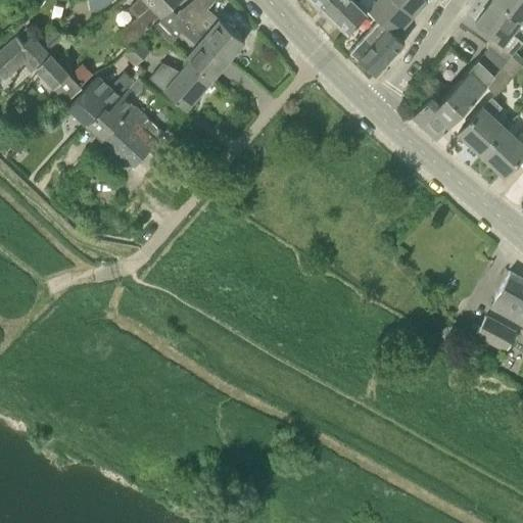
[(136,0),(128,7),(137,16),(115,37),(127,48),(176,0),(136,0)]
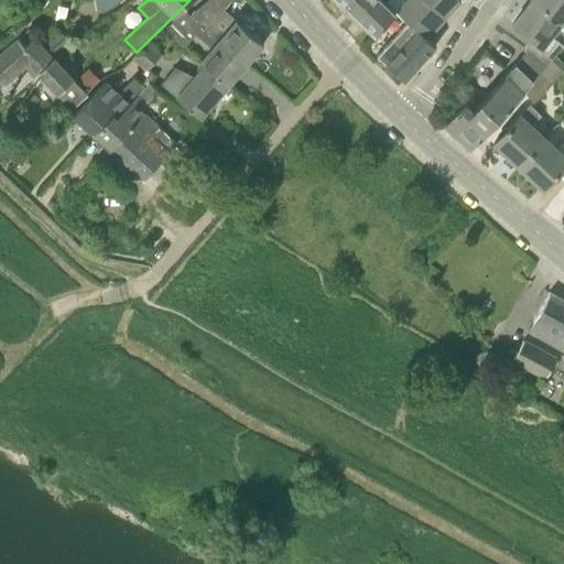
[(191,14),(247,64),(264,43),(237,20),(236,21),(223,10),(230,0),(207,0),(197,9),(191,14)]
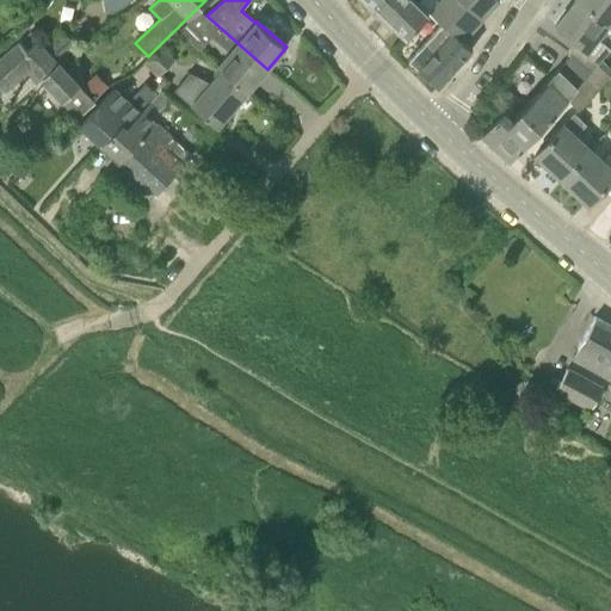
[(427,11),(427,12),(414,0),(369,0),(406,36),(430,12),(427,11)]
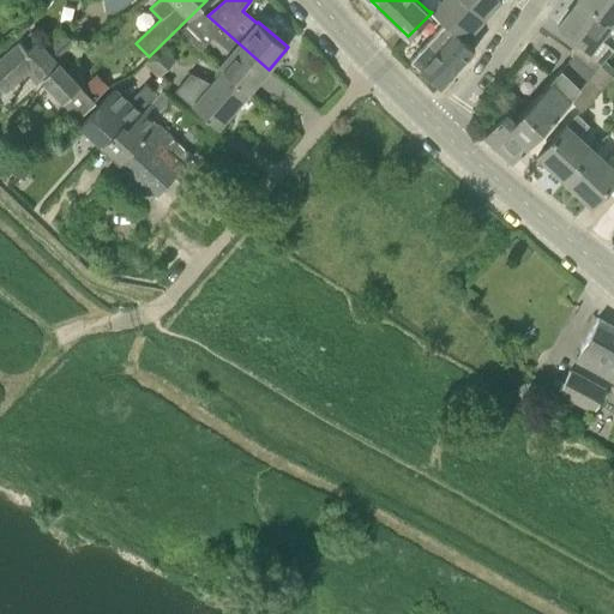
[(464,40),(483,19),(461,0),(439,0),(429,11),(432,12),(444,23),(451,29),(452,28),(464,40)]
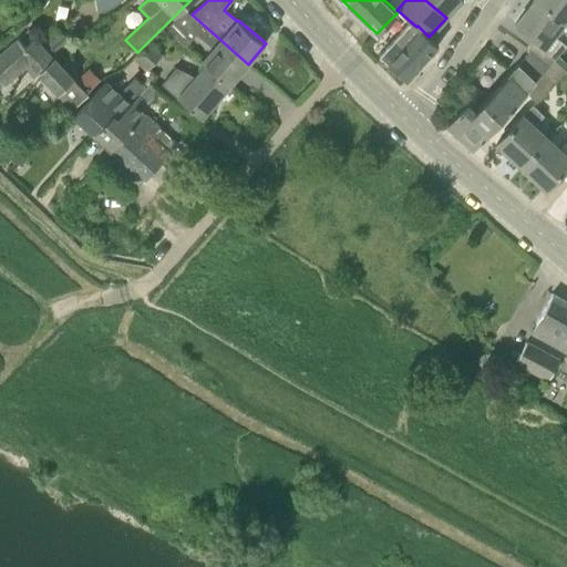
[(425,0),(446,18),(462,0),(425,0)]
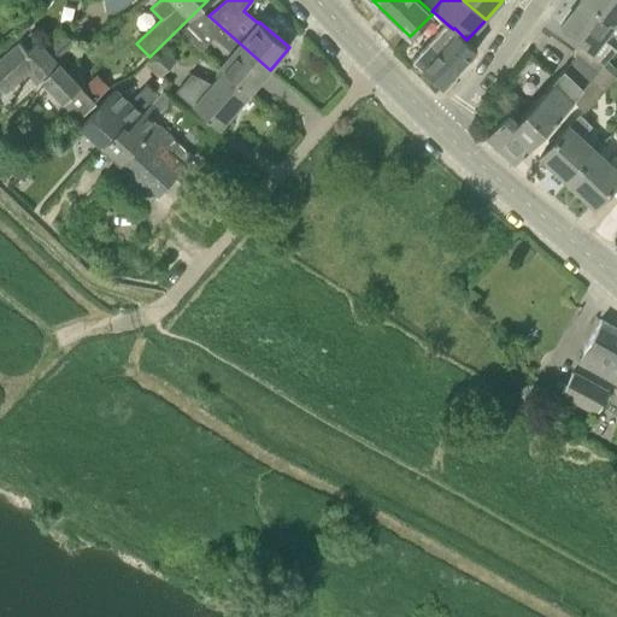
[(599,74),(610,63),(607,62),(613,53),(611,50),(612,48),(603,40),(615,27),(581,0),(560,28),(582,43),(574,54),(579,57),(599,74)]
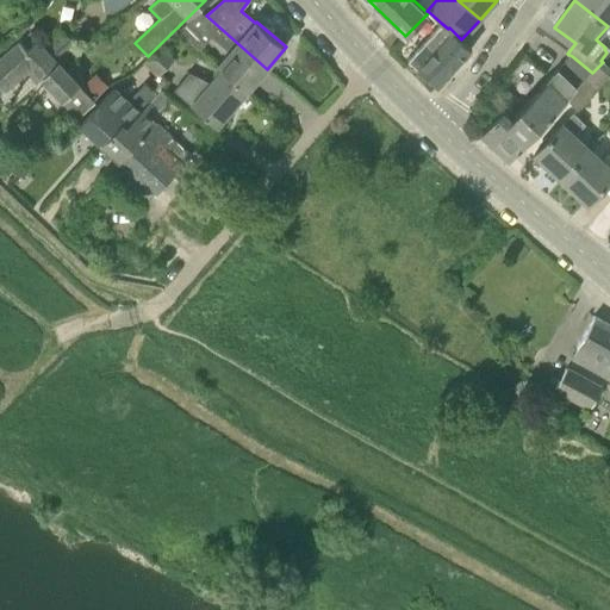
[(609,0),(574,0),(608,26),(609,25),(609,0)]
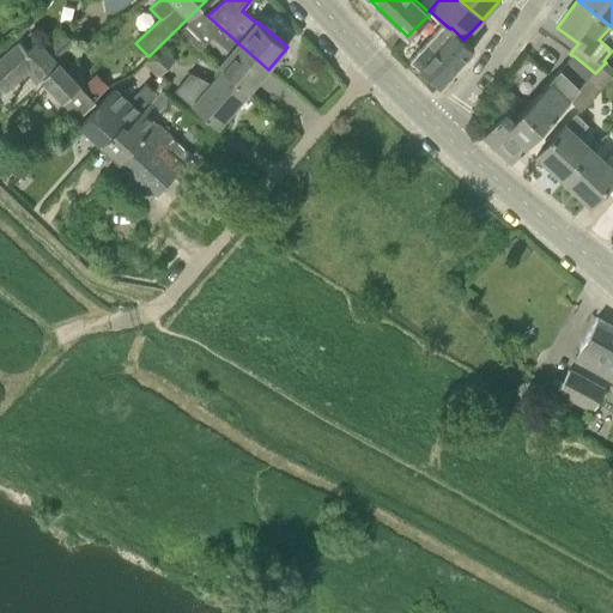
[(249,92),(268,70),(207,16),(202,12),(178,30),(222,68),(249,92)]
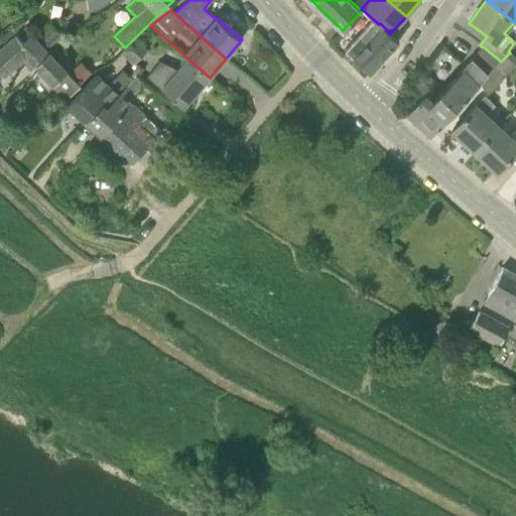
[(379,24),(373,19),(345,49),(369,73),(398,41),(390,33),(380,23),(379,24)]
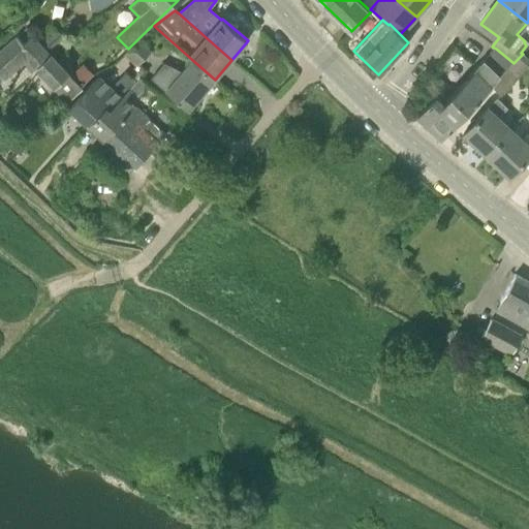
[(51,52),(50,53),(33,35),(24,43),(17,36),(0,49),(0,74),(4,80),(23,63),(30,70),(32,73),(35,68),(54,88),(65,100),(69,96),(81,87),(69,74),(69,73),(51,52)]
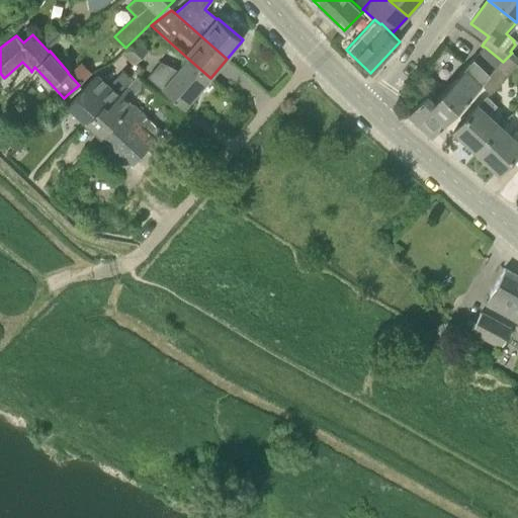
[(133,62),(136,63),(148,51),(136,38),(122,52),(133,62)]
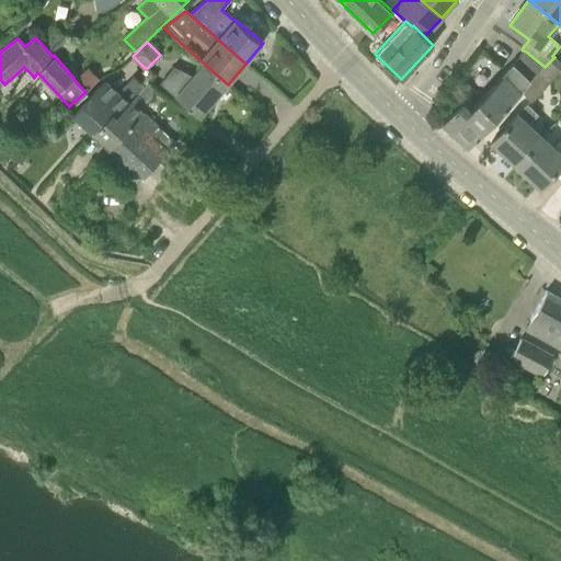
[(496,118),(522,92),(545,67),(526,52),(478,101),(496,118)]
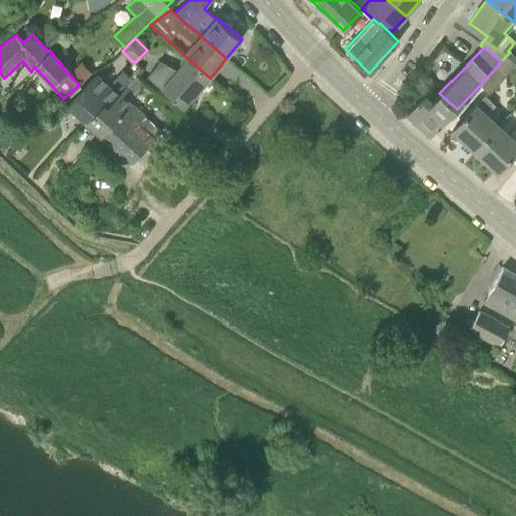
[(501,61),(480,85),(489,94),(515,65),(514,63),(515,60),(515,57),(510,52),(501,61)]
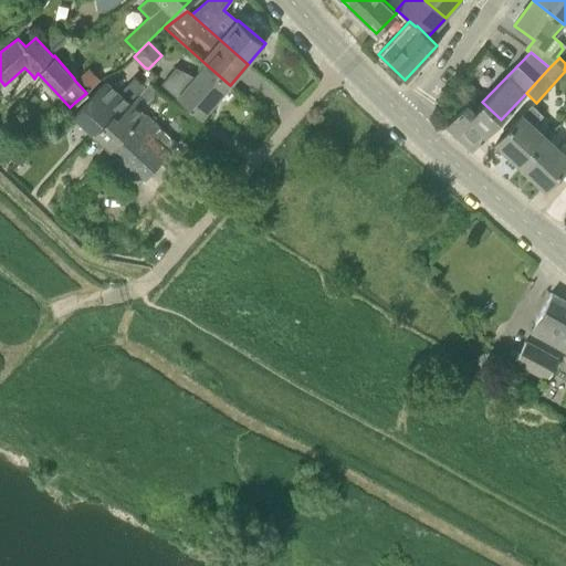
[(230,85),(205,63),(194,75),(176,67),(161,83),(201,117),(230,85)]
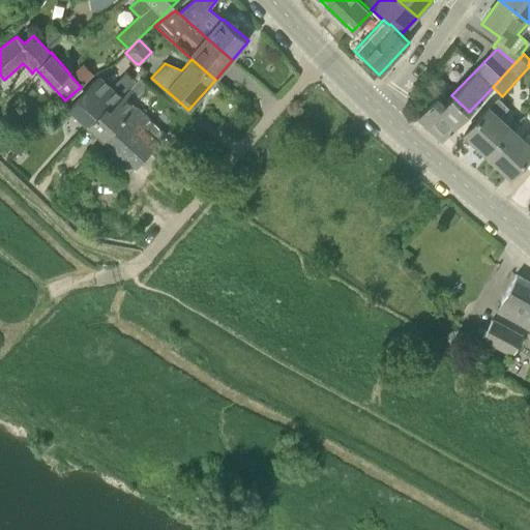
[(87,124),(108,105),(111,108),(129,88),(135,83),(123,74),(112,87),(100,77),(69,108),(87,124)]
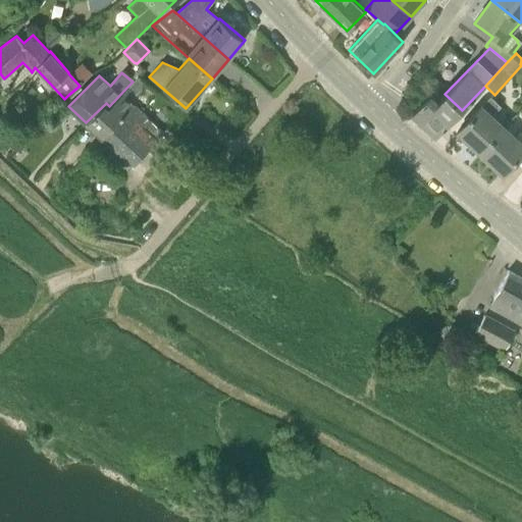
[(144,85),(136,77),(133,82),(127,87),(109,106),(106,103),(86,122),(103,138),(134,106),(124,98),(131,92),(134,95),(144,85)]
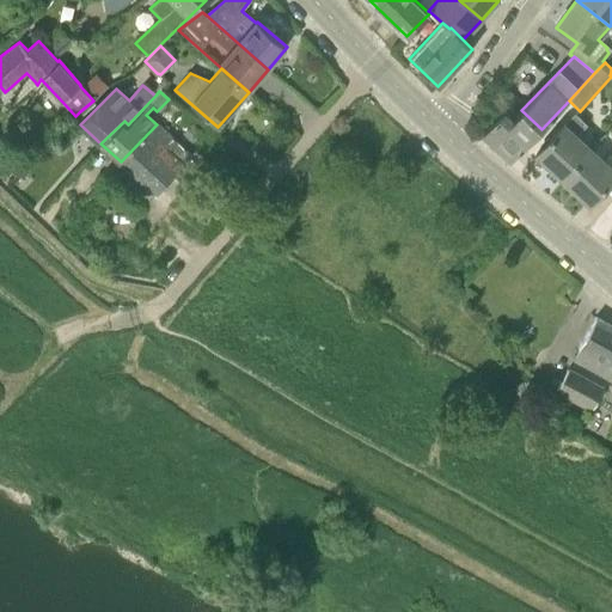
[(542,129),(521,110),(512,120),(505,111),(484,133),(512,159),(542,129)]
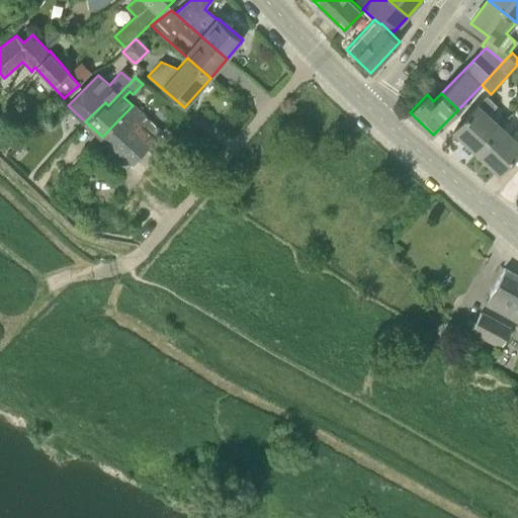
[(476,152),(502,125),(490,113),(497,105),(487,95),(479,104),(453,131),(476,152)]
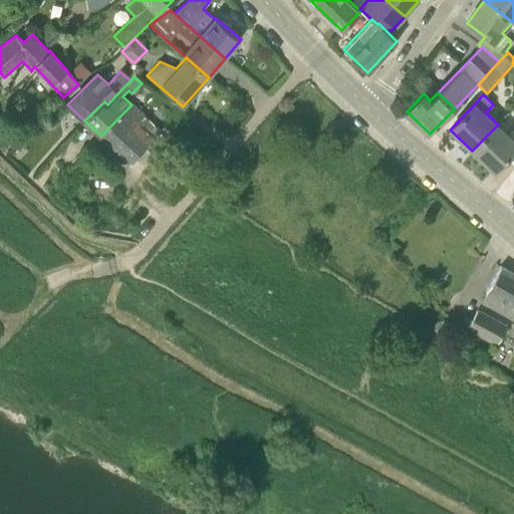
[(132,104),(101,136),(132,163),(162,131),(132,104)]
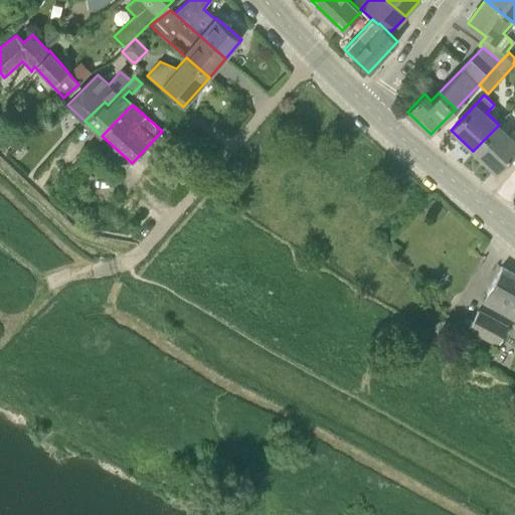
[(499,125),(473,151),(496,172),(514,151),(514,129),(509,135),(499,125)]
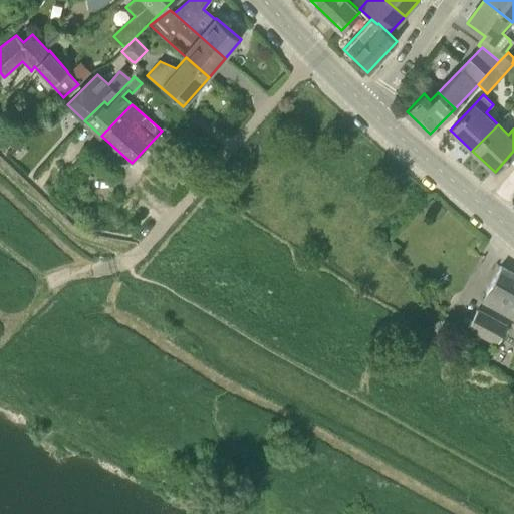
[(513,273),(499,266),(485,291),(486,292),(481,302),(513,320),(513,273)]
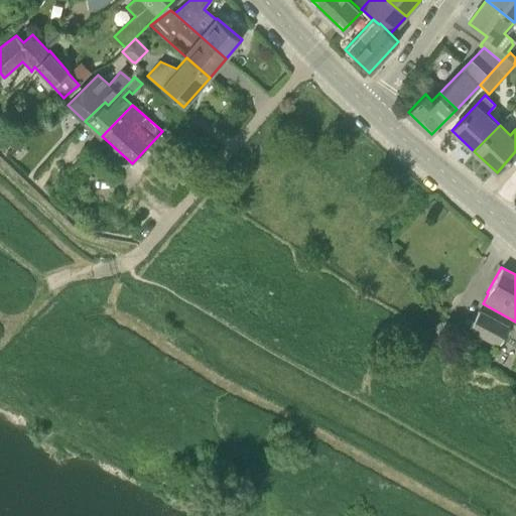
[(500,345),(509,329),(479,311),(470,328),(500,345)]
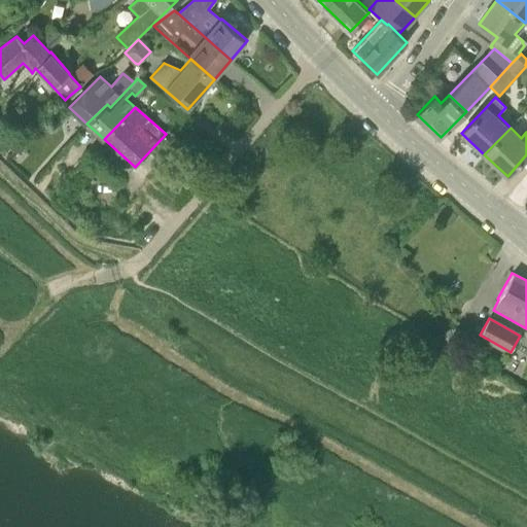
All buildings are outlined.
